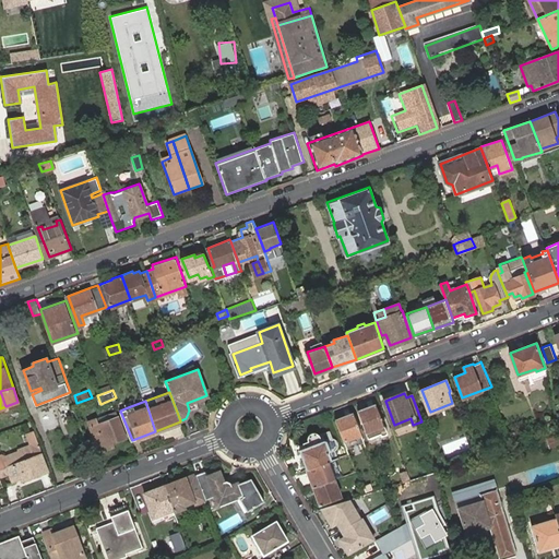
[(376,404),(358,411),(368,437),(381,432),(382,435),(389,432),(385,424),(383,424),(376,404)]
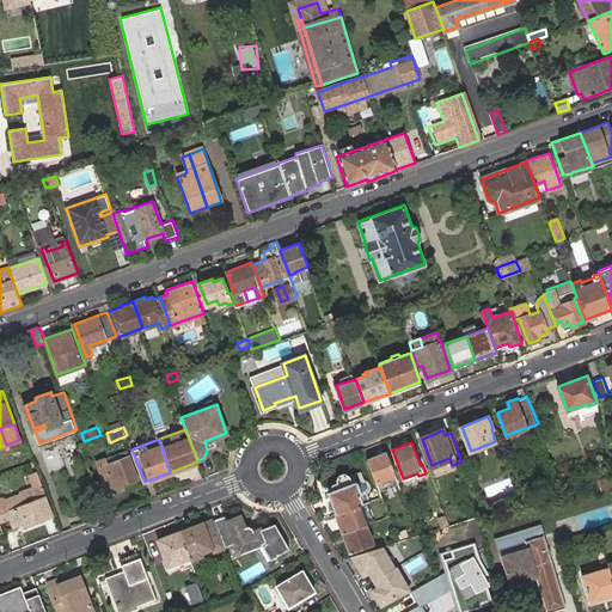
[(127,451),(122,452),(124,458),(109,464),(106,458),(99,461),(106,481),(111,479),(115,487),(117,485),(120,491),(126,489),(123,483),(138,477),(127,451)]
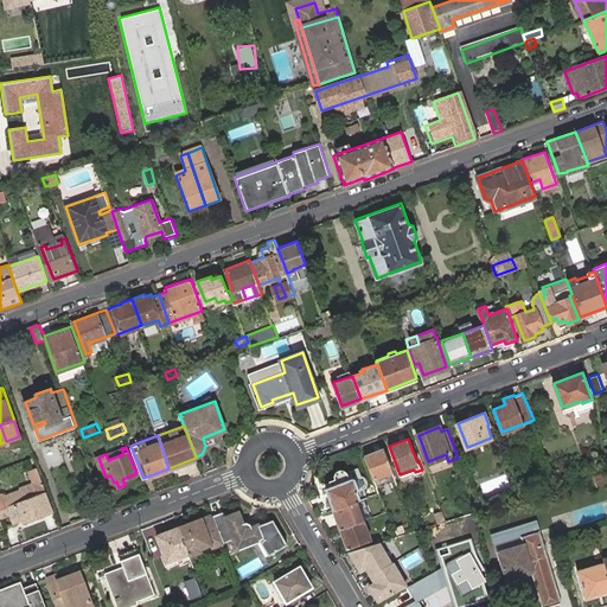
[(383,447),(364,454),(374,478),(393,471),(383,447)]
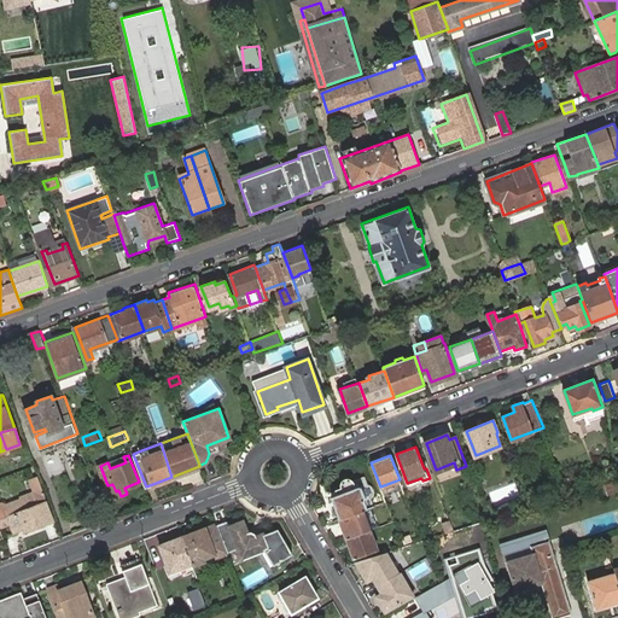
[(126,462),(123,456),(108,462),(110,468),(126,462)]
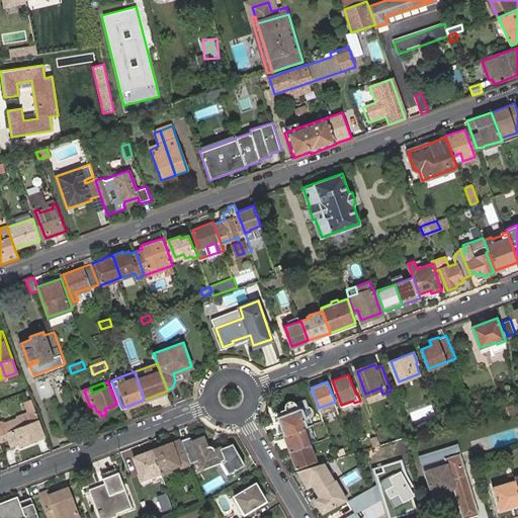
[(24,444),(46,436),(32,399),(26,402),(28,408),(26,411),(17,414),(18,417),(6,421),(3,420),(0,421),(0,440),(9,437),(12,445),(23,440),(24,444)]
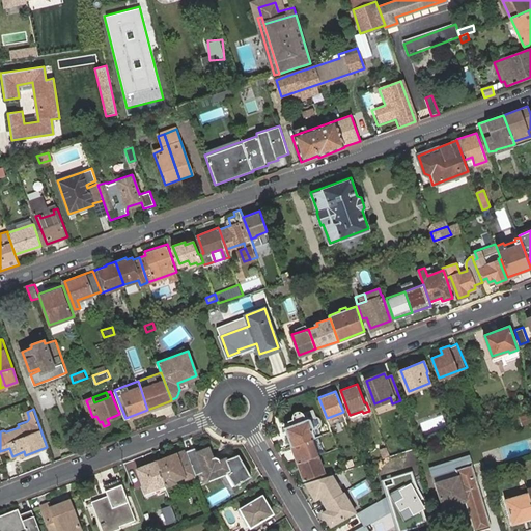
[(312,437),(315,436),(312,428),(314,426),(311,417),(307,418),(304,412),(303,410),(301,409),(299,409),(297,409),(295,410),(294,411),(292,412),(291,415),(292,417),(287,419),(289,424),(285,426),(291,445),(312,437)]
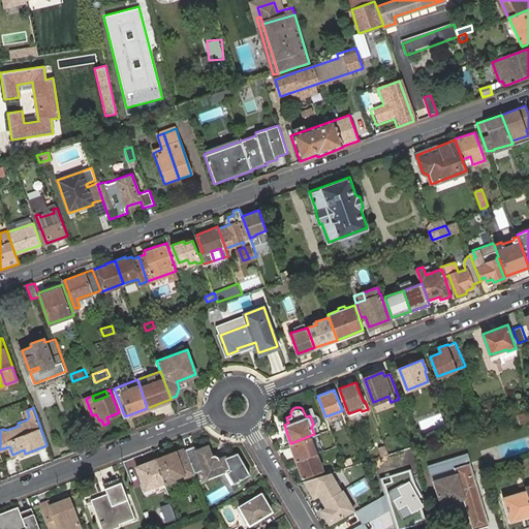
[(528,421),(528,410),(519,414),(522,423),(528,421)]
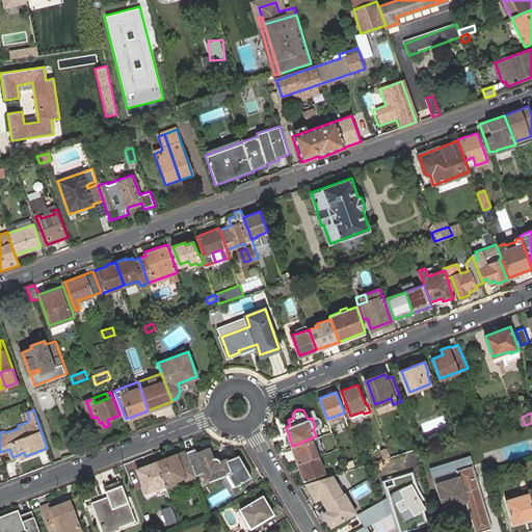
[(525,425),(522,417),(512,419),(515,428),(525,425)]
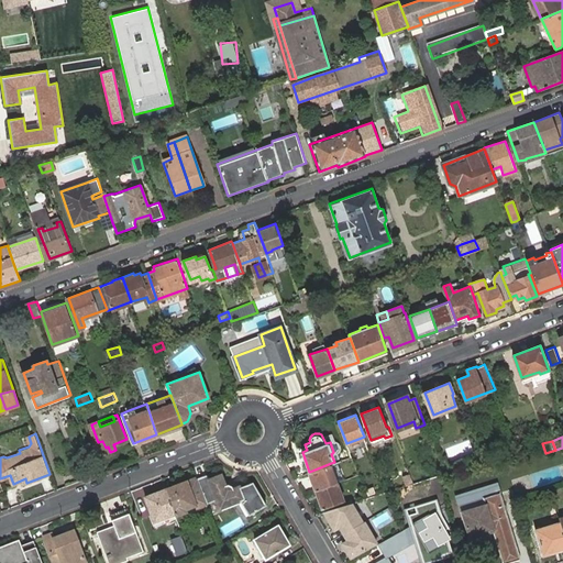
[(338,482),(331,463),(309,472),(316,489),(338,482)]
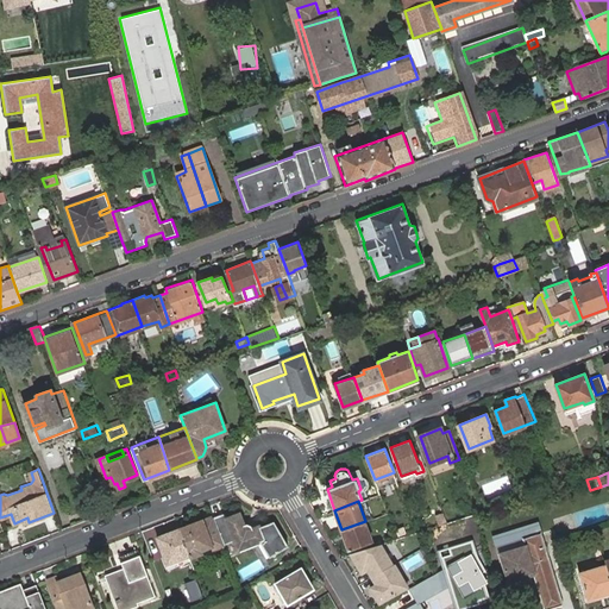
[(224,510),(213,515),(224,542),(234,539),(226,516),(224,510)]
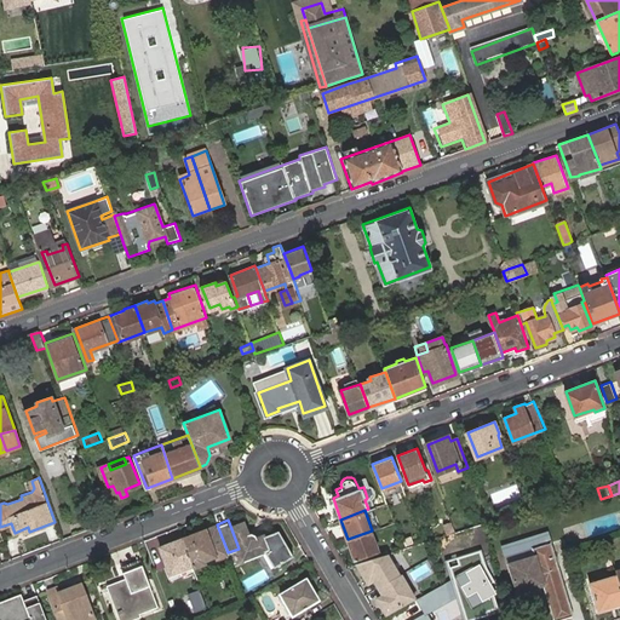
[(244,521),(230,526),(239,549),(242,557),(267,549),(276,566),(293,555),(277,529),(263,535),(262,534),(256,537),(254,533),(253,532),(251,532),(250,532),(247,532),(244,521)]
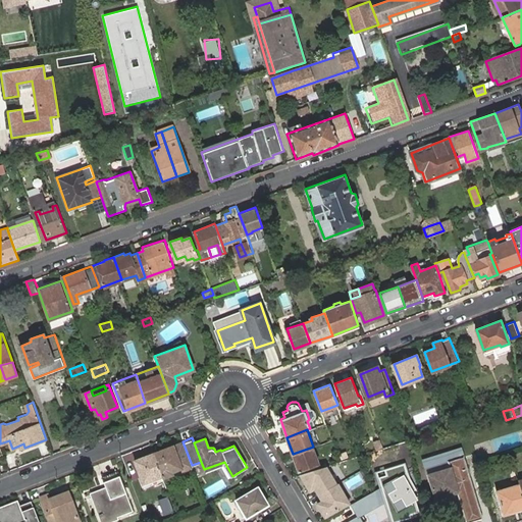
[(183,441),(154,452),(162,473),(163,476),(172,472),(171,469),(180,466),(180,469),(192,465),(183,441)]
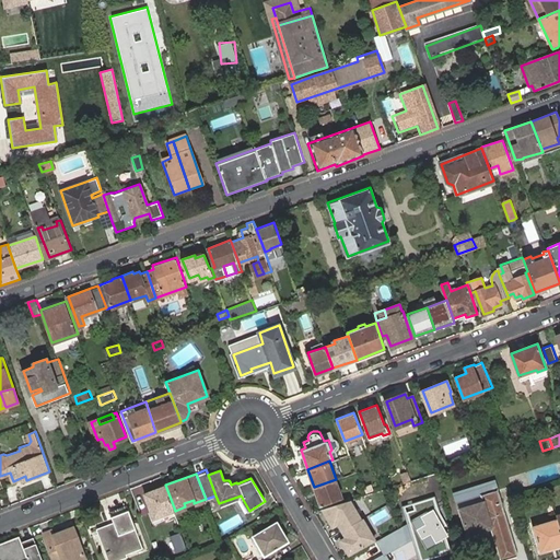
[(341,499),(336,479),(314,487),(322,505),(341,499)]
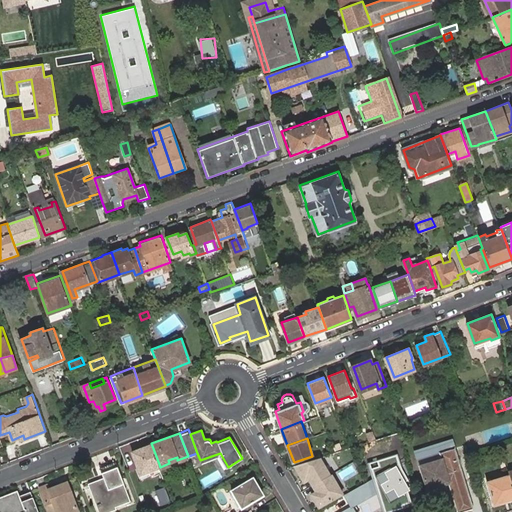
[(443,463),(439,451),(454,447),(452,440),(416,452),(422,469),(443,463)]
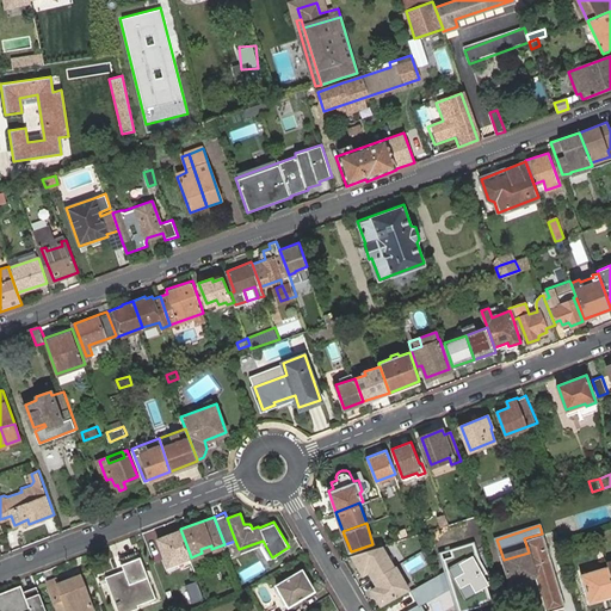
[(190,554),(180,529),(158,537),(167,563),(190,554)]
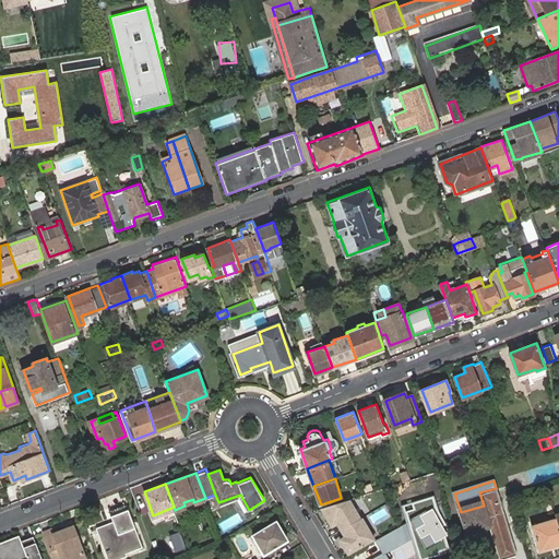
[(496,488),(479,492),(484,506),(461,512),(466,533),(490,526),(500,558),(518,555),(496,488)]
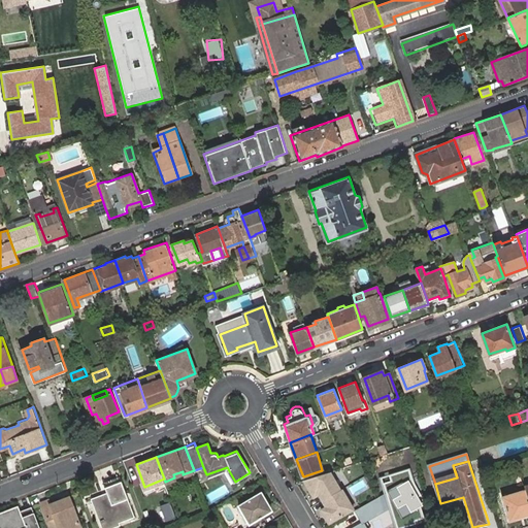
[(330,472),(301,482),(312,499),(317,497),(324,508),(319,510),(328,526),(355,510),(341,490),(340,490),(330,472)]
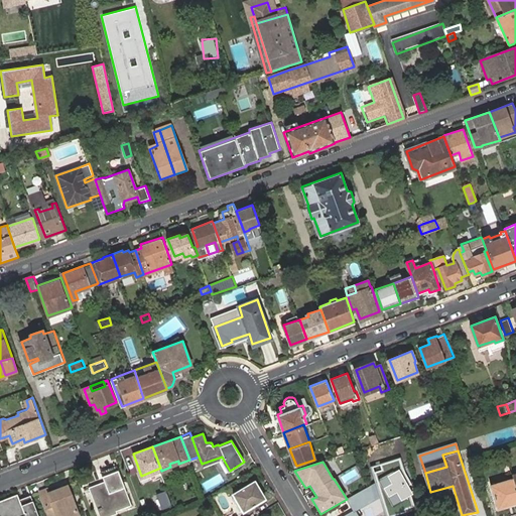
[(116,468),(103,473),(107,482),(91,488),(102,515),(104,515),(118,512),(117,509),(130,503),(116,468)]
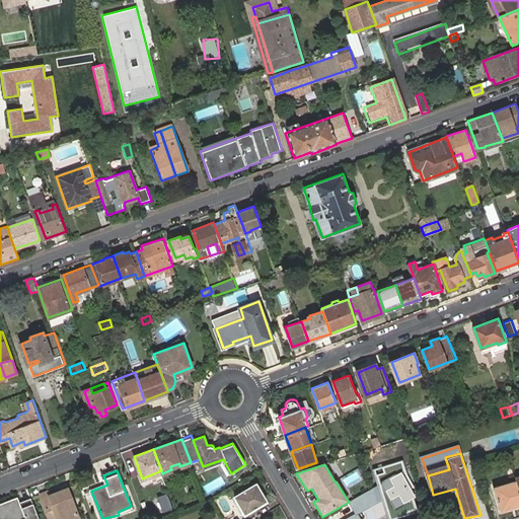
[(418,518),(404,471),(390,475),(394,494),(385,496),(384,494),(373,497),(379,518),(391,515),(392,517),(393,518),(394,518),(395,518),(397,518),(418,518)]
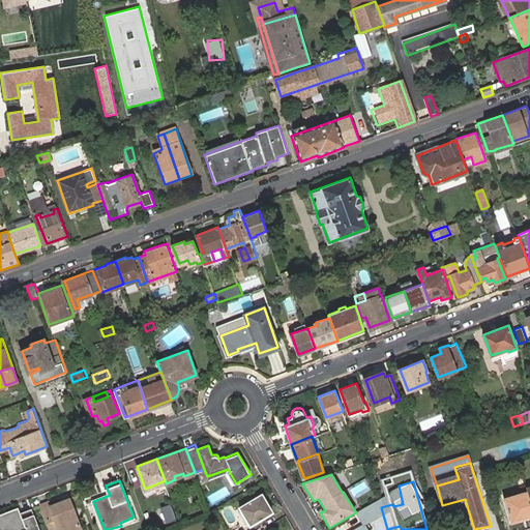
[(511,522),(529,516),(529,500),(527,492),(504,498),(511,522)]
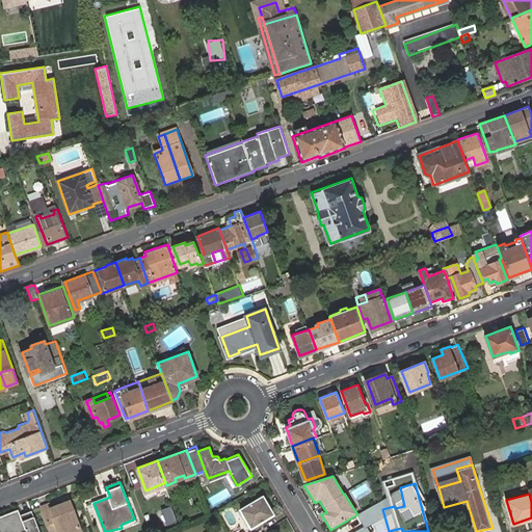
[(263,495),(240,508),(249,526),(272,513),(263,495)]
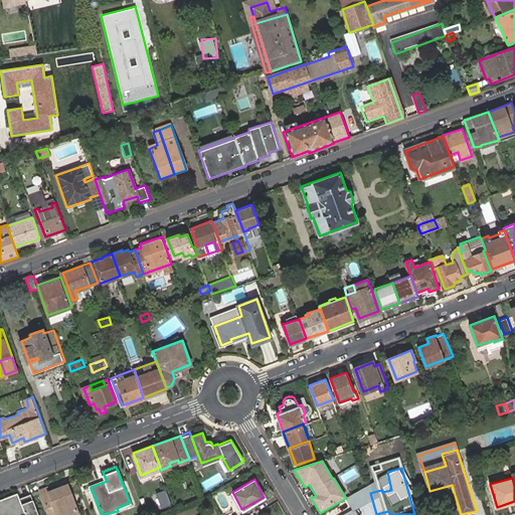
[(66,514),(67,514),(76,514),(79,514),(67,485),(49,492),(48,488),(40,491),(49,514),(66,514)]
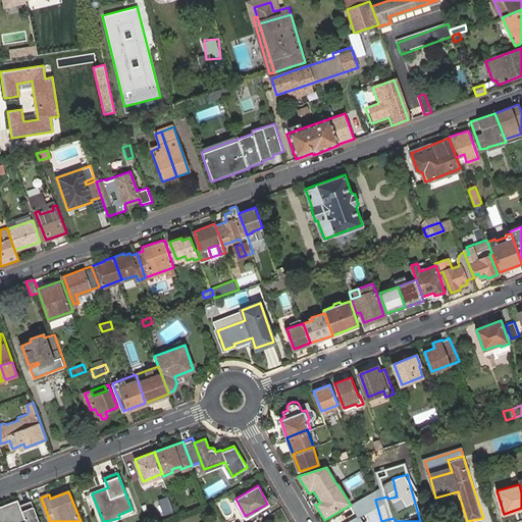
[(0,521),(39,521),(31,501),(19,505),(17,499),(0,505),(0,521)]
